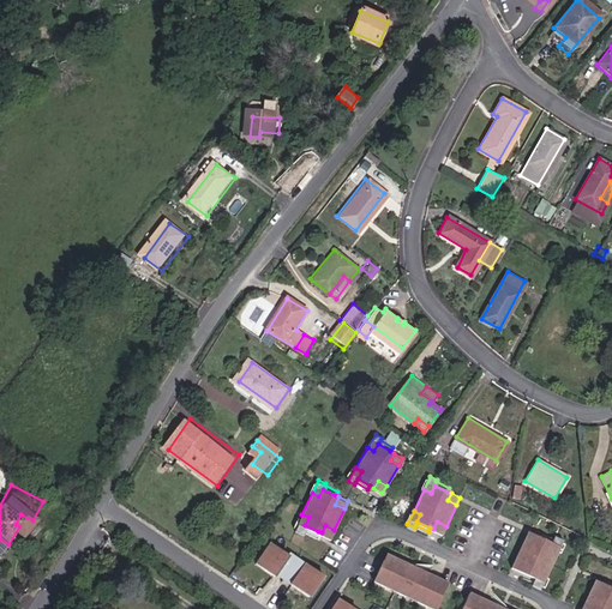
[(309,517),(301,514),(295,528),(301,531),(303,529),(316,535),(318,531),(305,525),(309,517)]
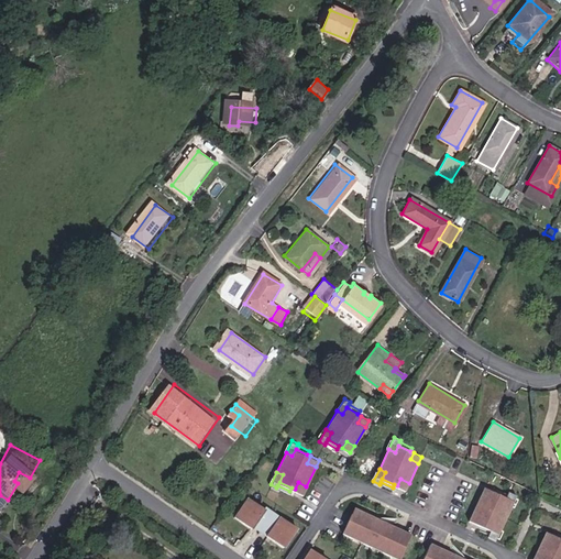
[(400,479),(397,485),(406,490),(409,483),(400,479)]
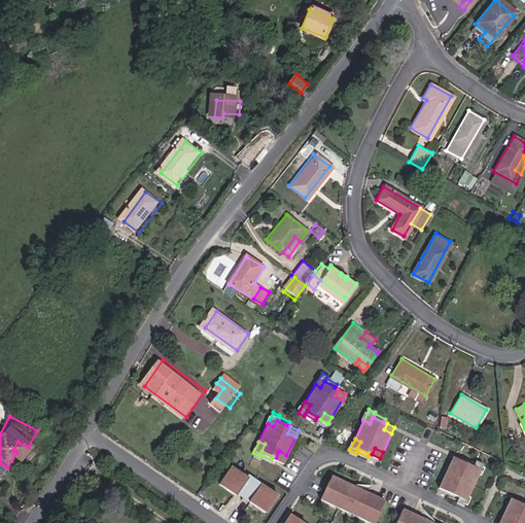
[(279,451),(276,457),(283,461),(286,455),(279,451)]
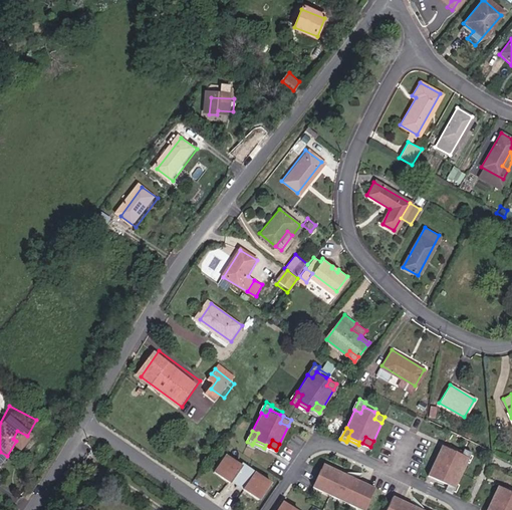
[(446,455),(449,449),(442,445),(439,451),(446,455)]
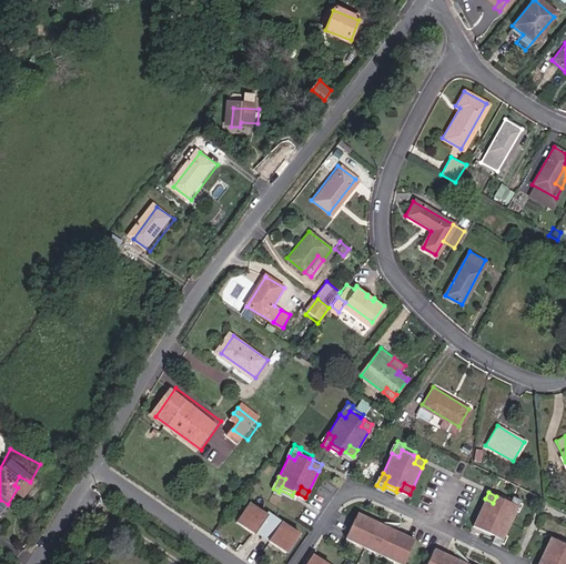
[(502,494),(499,497),(512,503),(508,511),(514,513),(521,501),(514,497),(513,500),(502,494)]
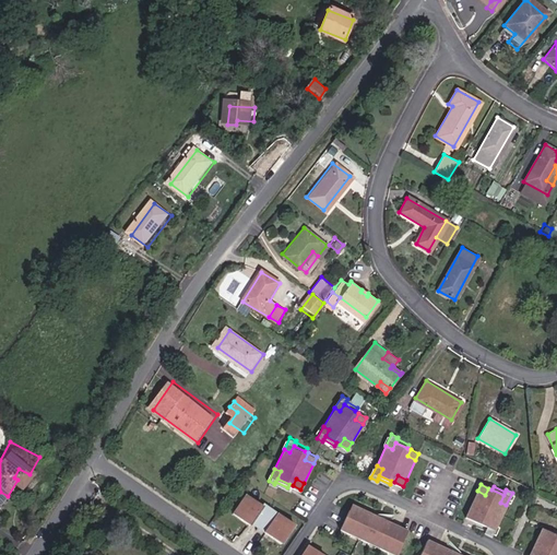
[(497,524),(506,505),(500,503),(504,495),(492,489),(488,488),(485,495),(477,491),(467,510),(475,515),(472,521),(475,522),(487,529),(490,521),(497,524)]
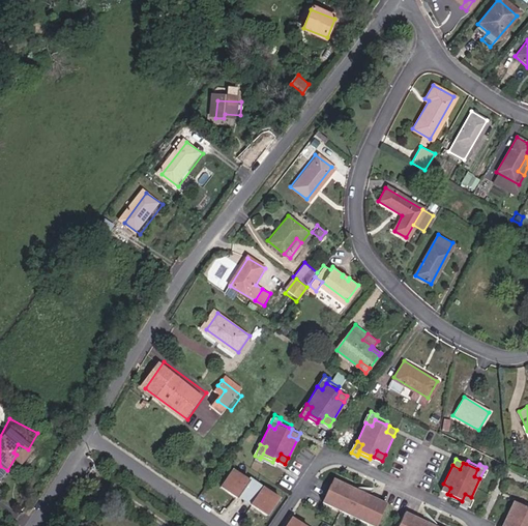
[(281,496),(252,474),(251,477),(235,466),(228,477),(233,481),(230,487),(239,494),(253,503),(255,501),(263,507),(267,502),(272,506),(281,496)]
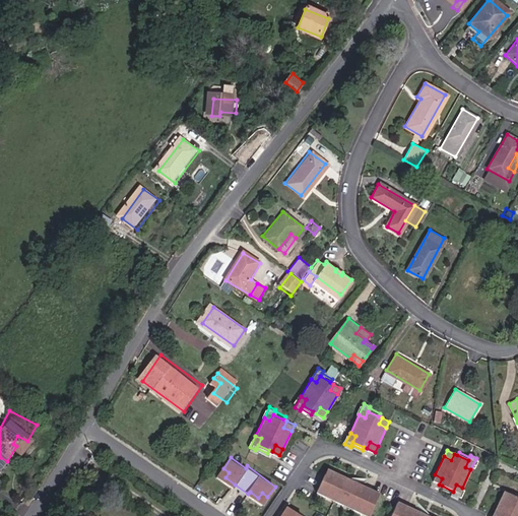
[(333,475),(335,471),(327,467),(325,471),(333,475)]
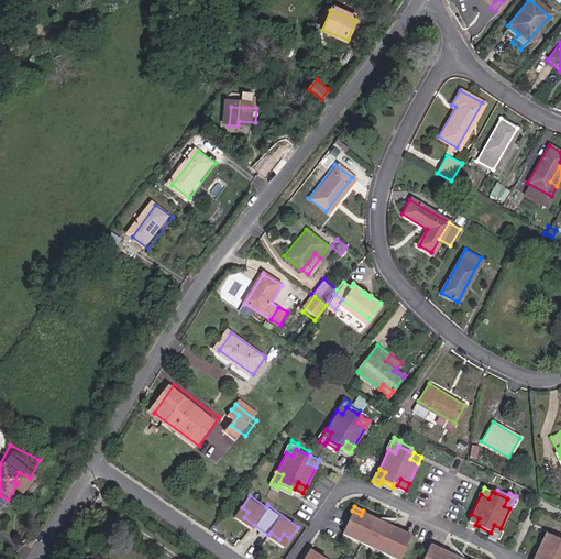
[(244,517),(248,512),(242,507),(235,515),(252,527),(254,525),(244,517)]
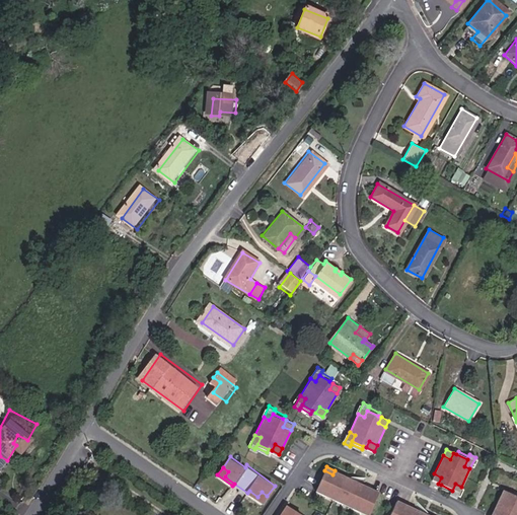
[(370,510),(379,492),(369,487),(367,492),(360,488),(362,484),(352,479),(350,484),(343,480),(345,474),(335,470),(333,474),(324,470),(315,490),(324,494),(326,489),(335,493),(333,498),(342,502),(344,498),(353,502),(351,507),(359,511),(361,506),(370,510)]
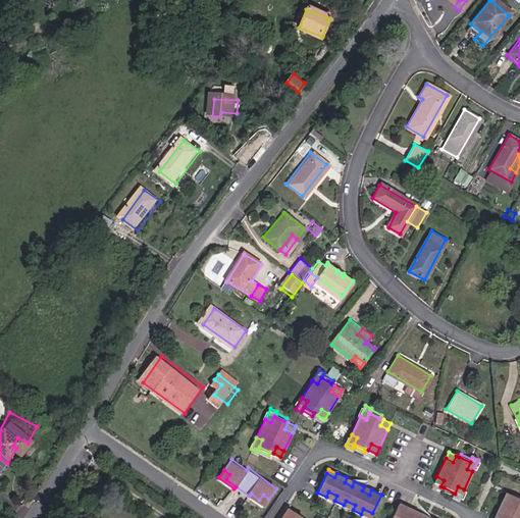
[(440,486),(444,480),(436,476),(433,482),(440,486)]
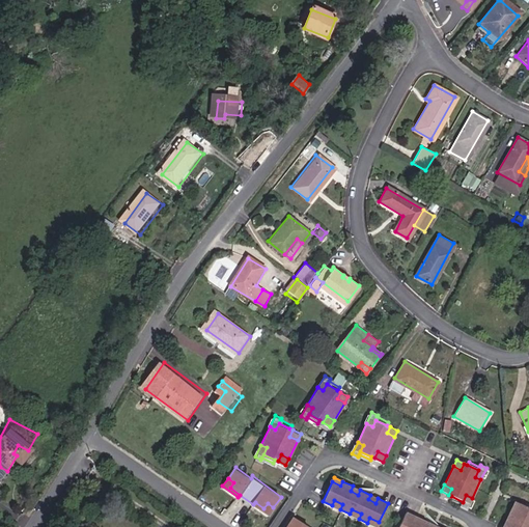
[(372,488),(353,486),(351,491),(358,495),(360,490),(372,491),(372,488)]
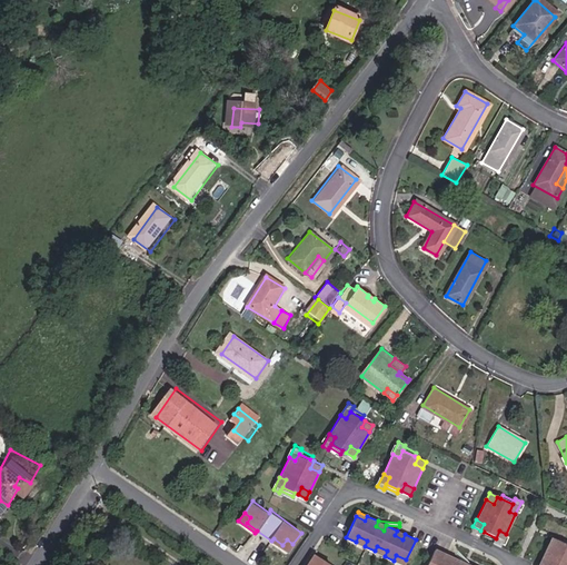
[(403,539),(405,534),(397,531),(395,535),(403,539)]
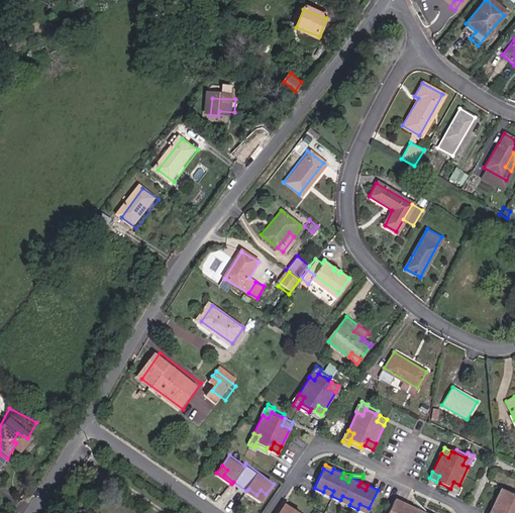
[(459,485),(453,482),(450,489),(439,483),(438,486),(449,492),(448,494),(454,496),(459,485)]
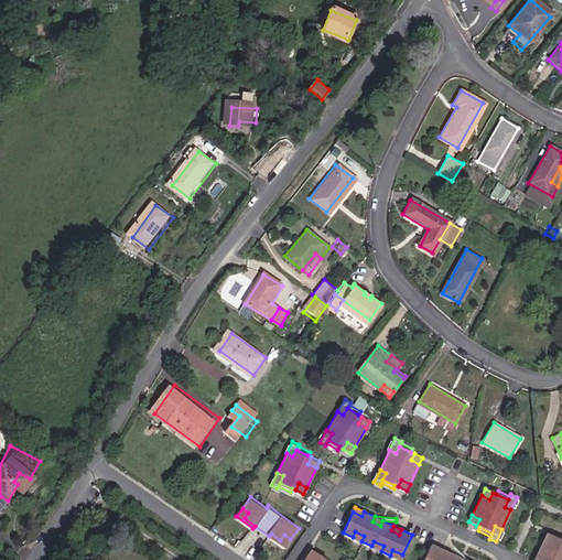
[(361,541),(364,536),(355,531),(353,537),(361,541)]
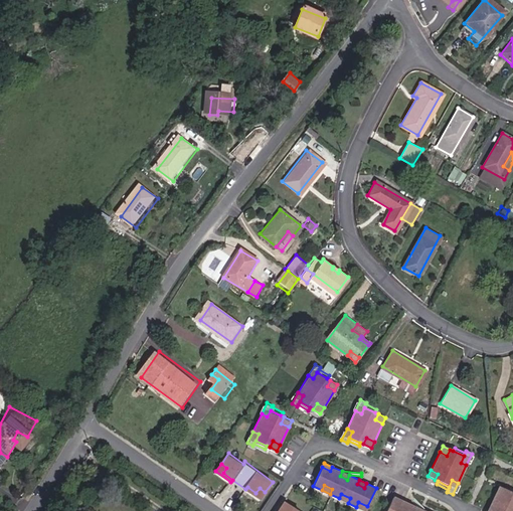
[(260,499),(265,492),(260,488),(255,493),(247,487),(245,489),(260,499)]
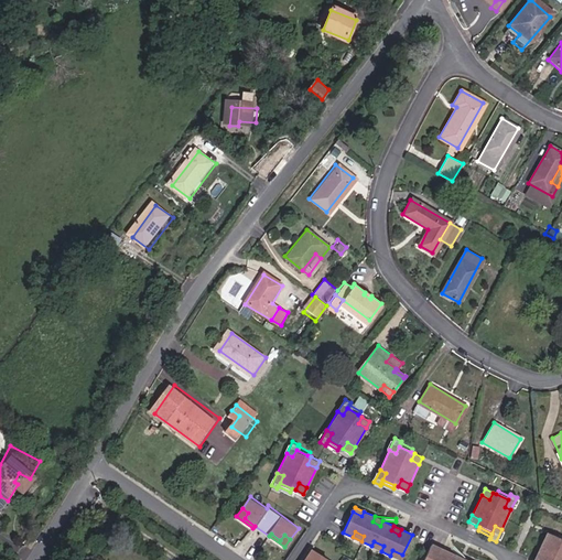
[(550,546),(552,538),(544,535),(541,541),(550,546)]
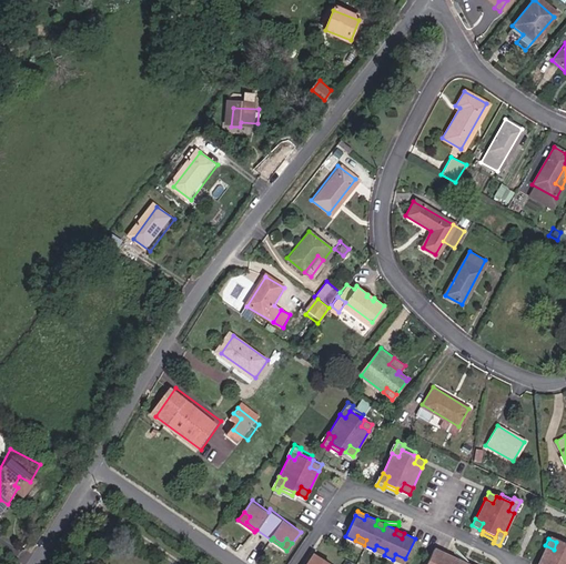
[(565,563),(565,546),(559,544),(556,542),(554,550),(545,545),(536,563),(565,563)]
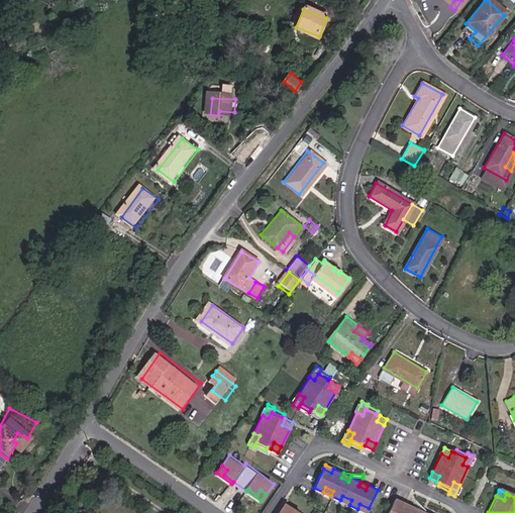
[(349,505),(351,500),(342,496),(340,500),(349,505)]
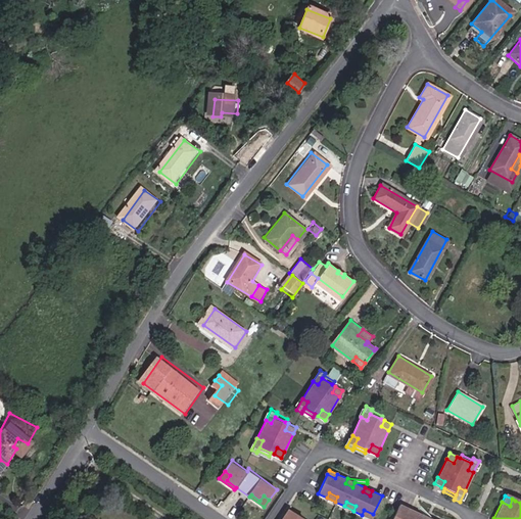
[(409,508),(398,504),(390,518),(424,518),(426,517),(416,512),(414,516),(407,513),(409,508)]
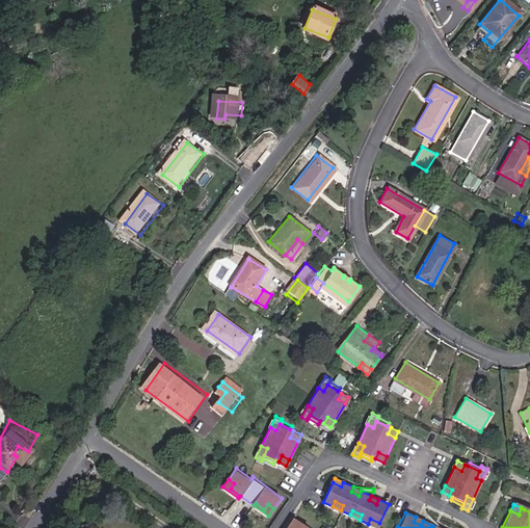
[(440,527),(427,515),(425,517),(433,526),(431,527),(440,527)]
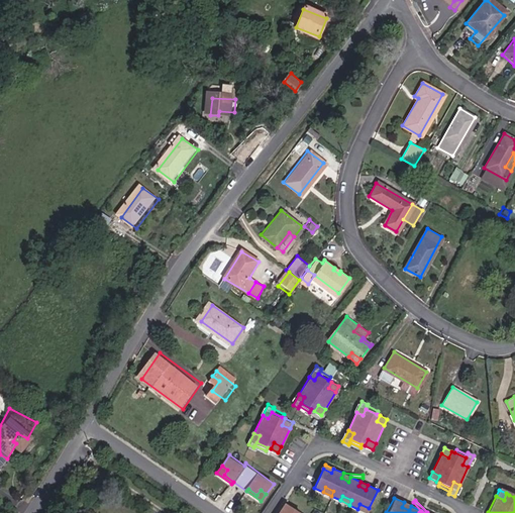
[(411,506),(404,502),(402,507),(409,510),(411,506)]
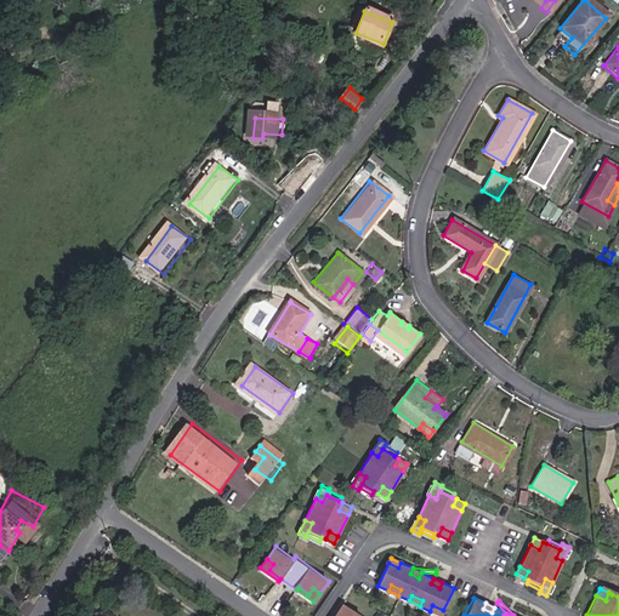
[(361,615),(344,604),(334,615),(361,615)]
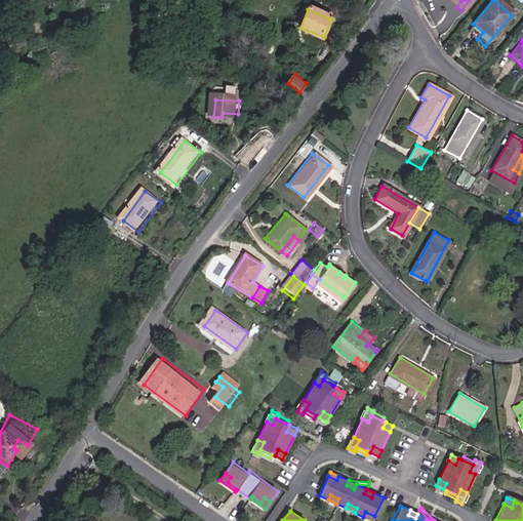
[(371,520),(374,516),(365,512),(363,517),(371,520)]
